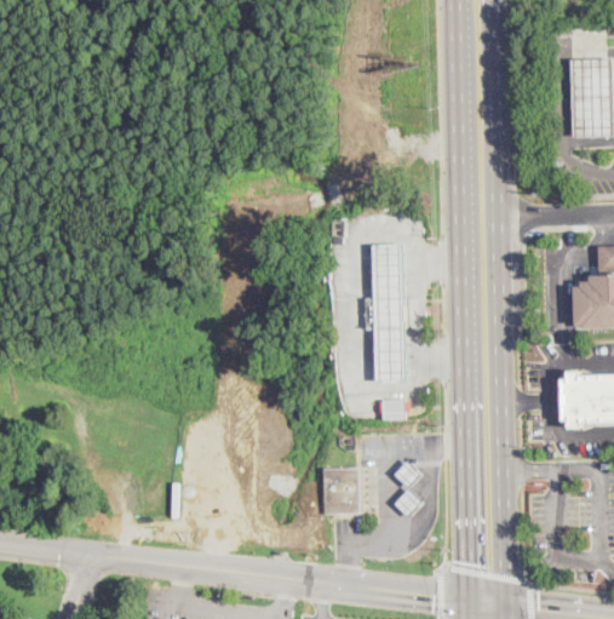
[(610,136),(569,137),(568,59),(609,58),(610,136)]
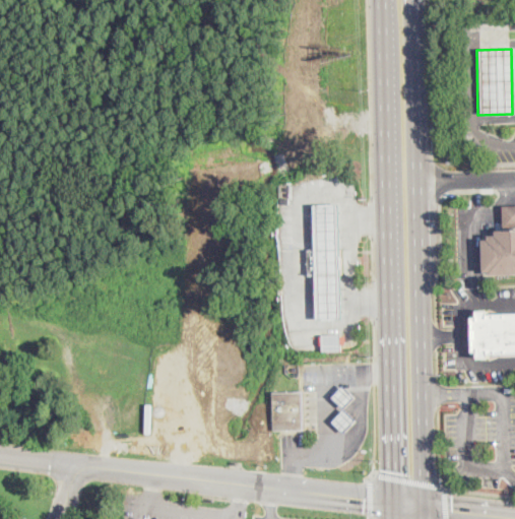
[(311,207),(311,206),(312,206),(313,206),(336,205),(336,207),(339,319),(338,320),(337,320),(314,321),(314,320),(313,320),(313,312),(311,207)]
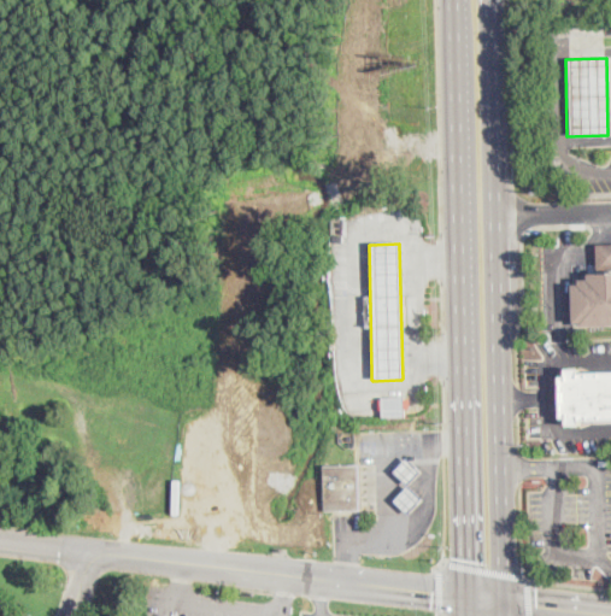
[(610,273),(610,246),(597,247),(598,274),(610,273)]
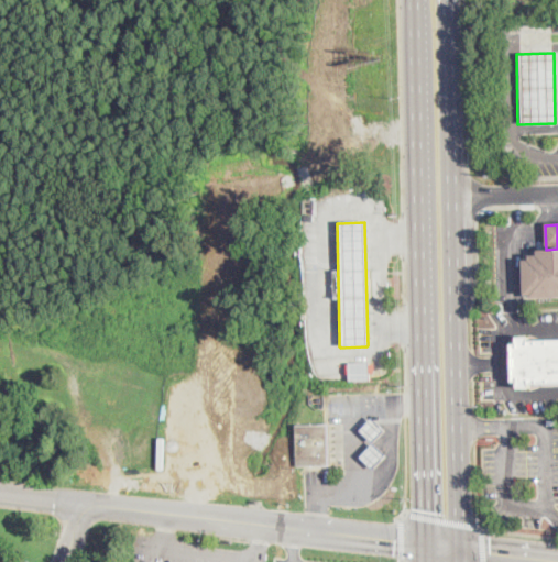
[(557,249),(546,250),(539,250),(539,259),(532,259),(532,263),(525,264),(527,290),(534,290),(534,295),(557,293),(557,249)]
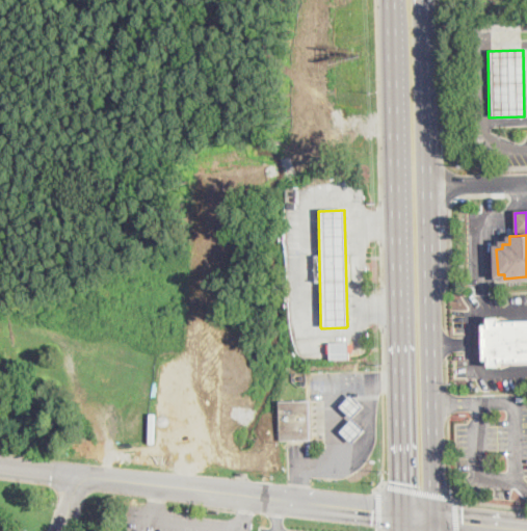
[(526,320),(526,363),(506,364),(496,368),(485,366),(484,360),(479,360),(479,324),(484,324),(484,318),(496,317),(496,321),(526,320)]
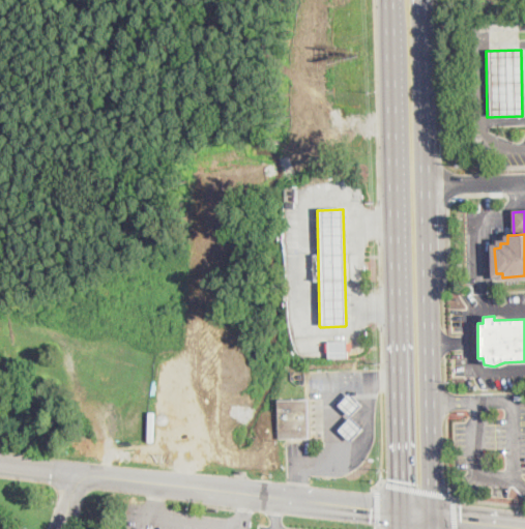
[(344,358),(325,359),(324,342),(343,342),(344,358)]
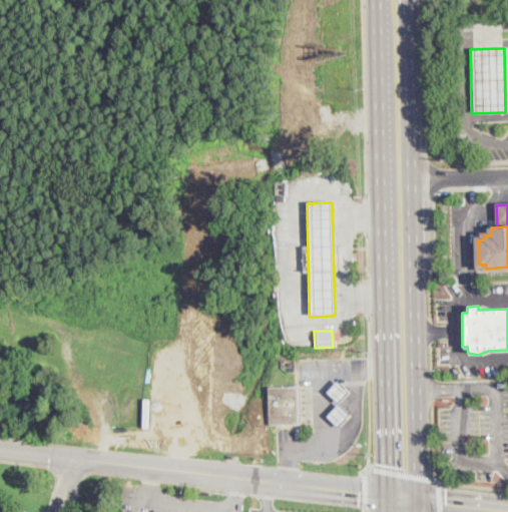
[(347,393),(336,404),(325,394),(336,382),(347,393)]
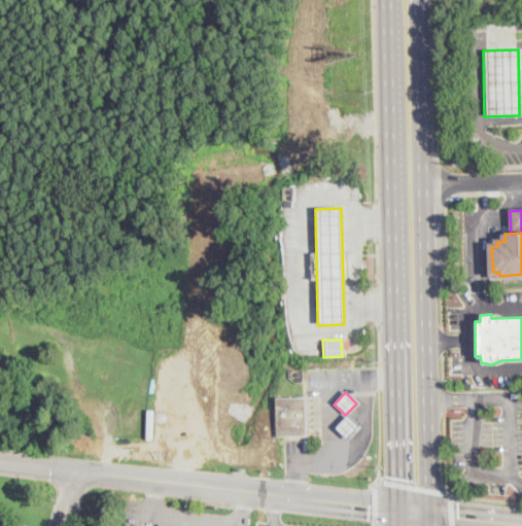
[(279,436),(274,436),(274,398),(303,397),(304,436),(279,436)]
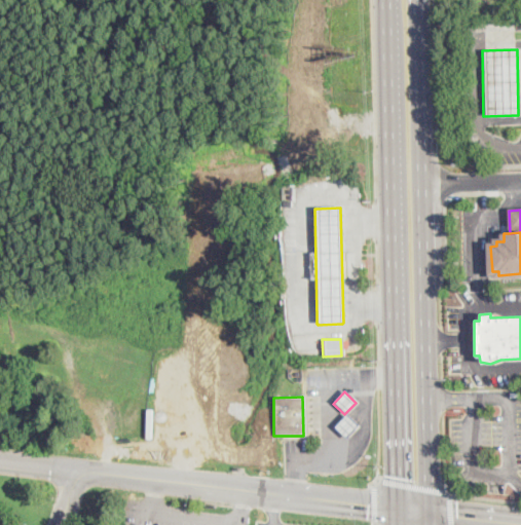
[(357,426),(345,439),(333,427),(345,415),(357,426)]
